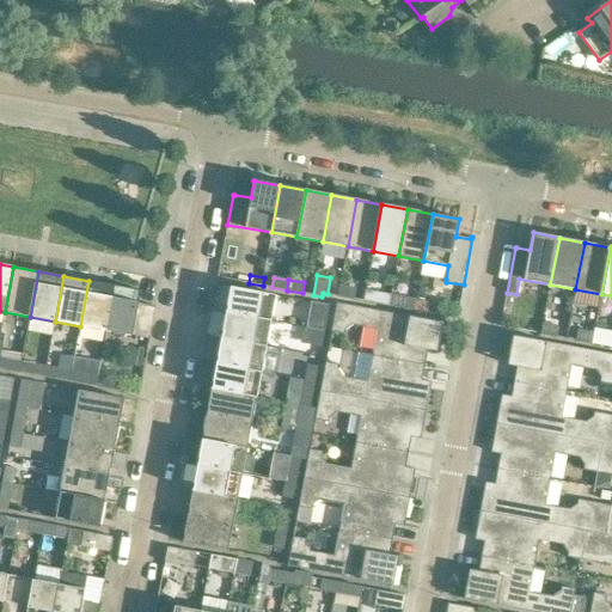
[(80,326),(106,331),(115,286),(89,281),(80,326)]
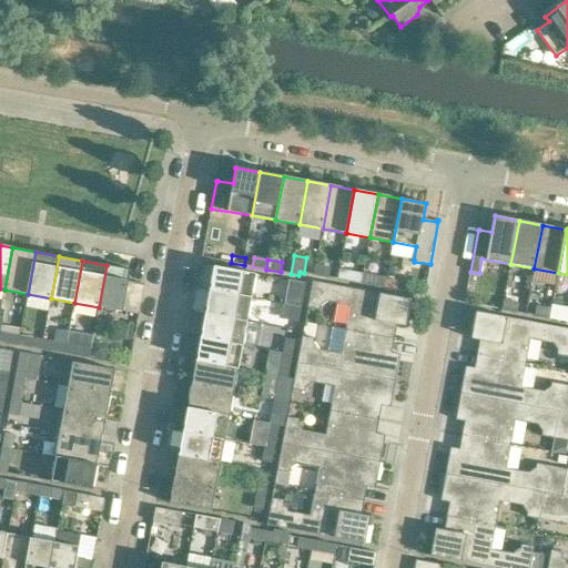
[(131,270),(107,265),(99,307),(139,315),(144,284),(129,282),(131,270)]
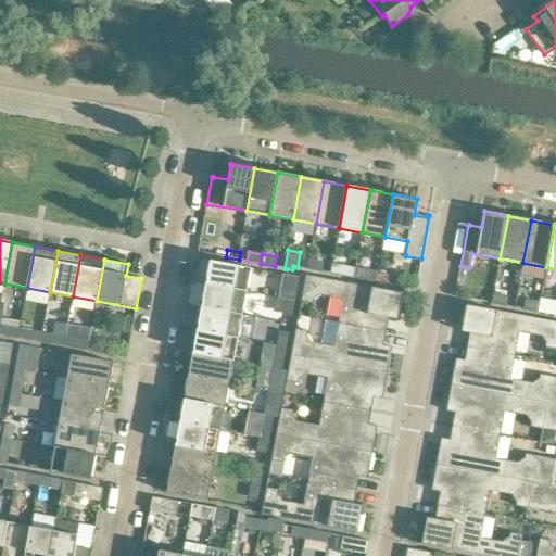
[(306,268),(321,272),(323,262),(308,260),(306,268)]
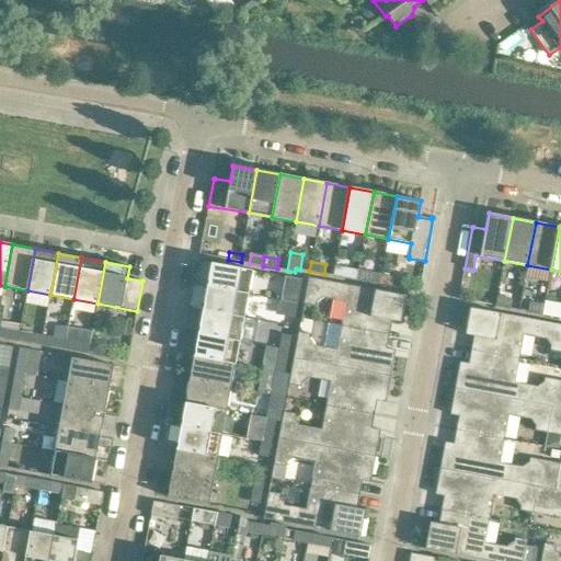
[(253,271),(212,263),(207,287),(249,295),(253,271)]
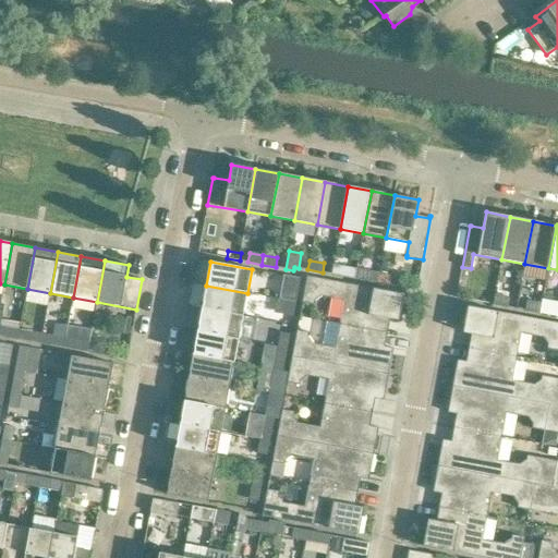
[(331,275),(354,278),(356,269),(334,265),(331,275)]
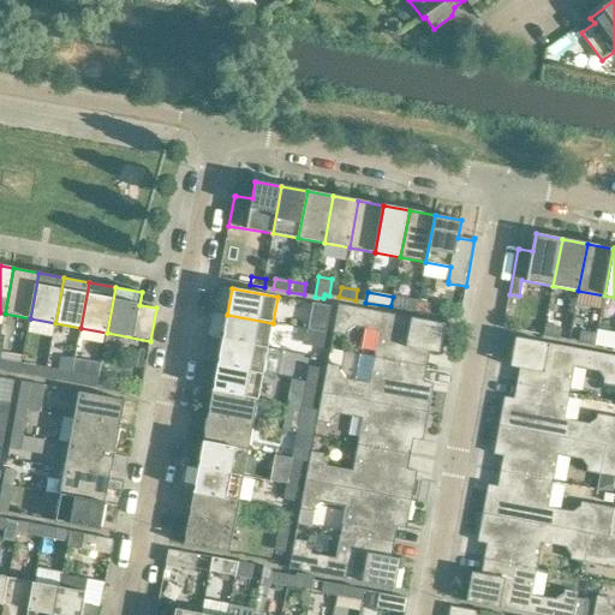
[(418,302),(393,297),(390,306),(417,311),(418,303),(418,302)]
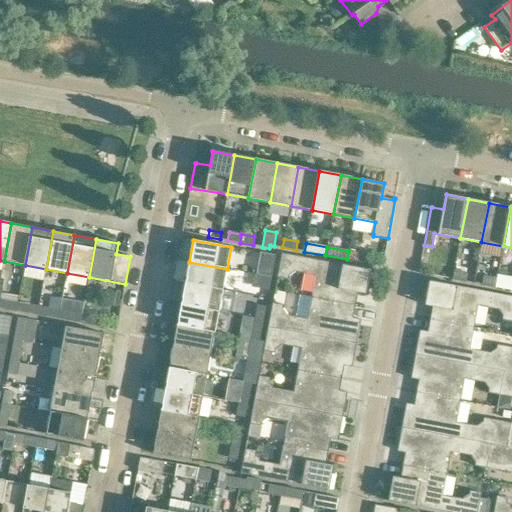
[(260,252),(256,274),(263,276),(271,277),(274,264),(275,255),(260,252)]
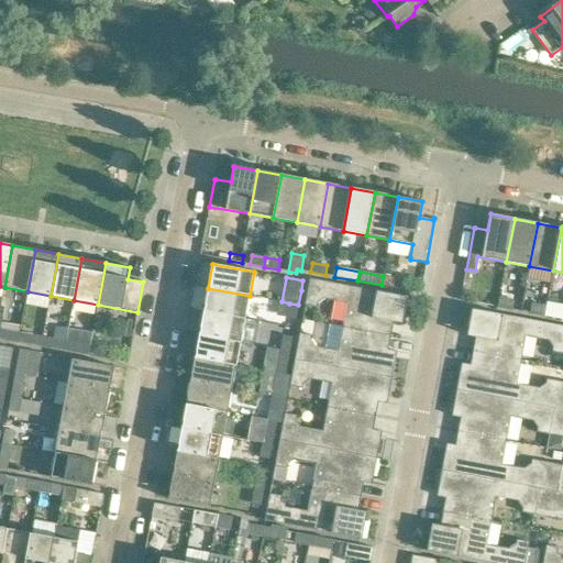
[(383,277),(382,285),(394,287),(395,279),(383,277)]
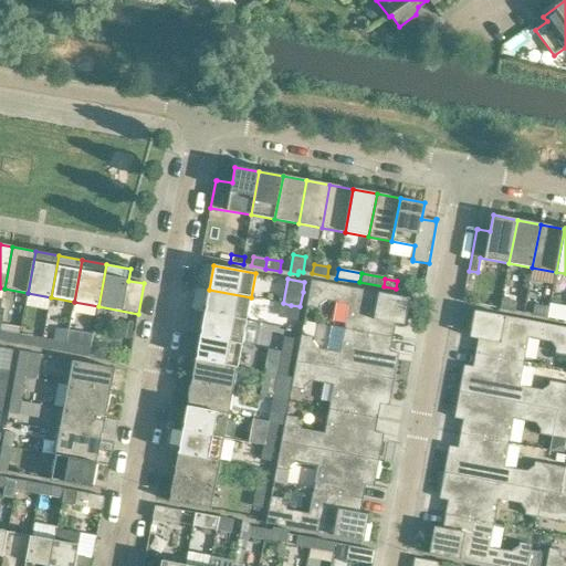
[(312,280),(306,307),(320,310),(321,306),(329,301),(348,304),(355,312),(346,320),(344,328),(392,338),(396,324),(400,325),(405,325),(405,324),(406,318),(409,299),(312,280)]
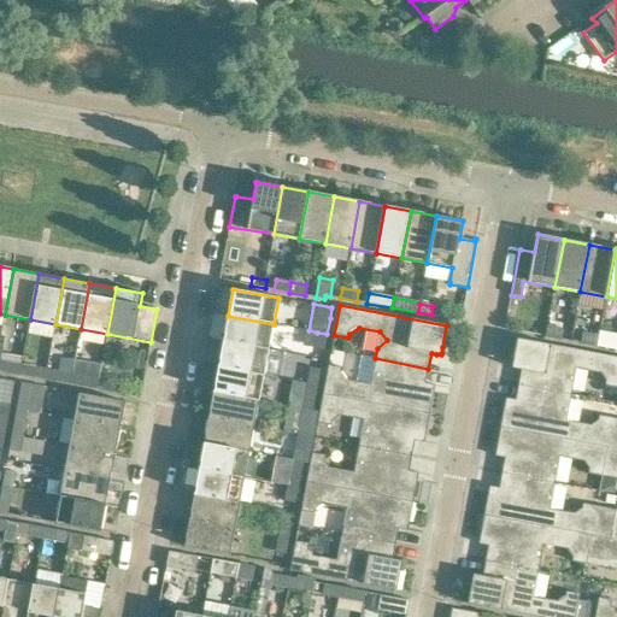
[(269,350),(274,324),(228,316),(223,341),(269,350)]
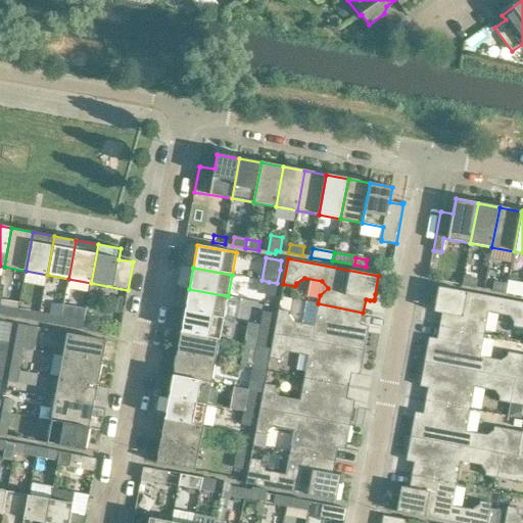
[(464,277),(462,285),(475,288),(477,279),(464,277)]
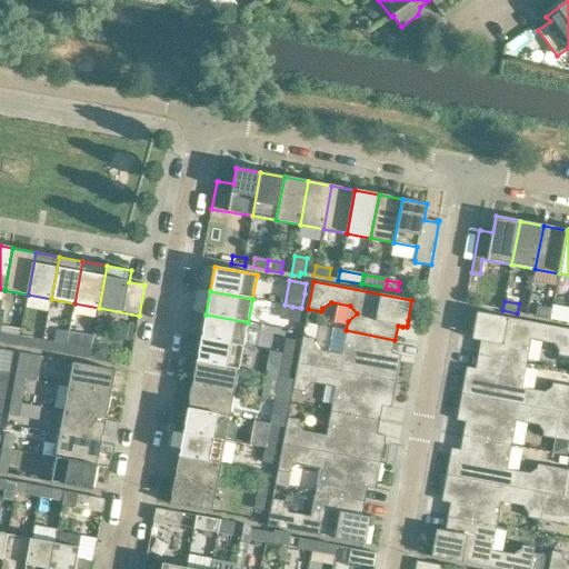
[(551,315),(550,319),(565,321),(568,322),(568,308),(552,306),(551,310),(551,312),(551,315)]
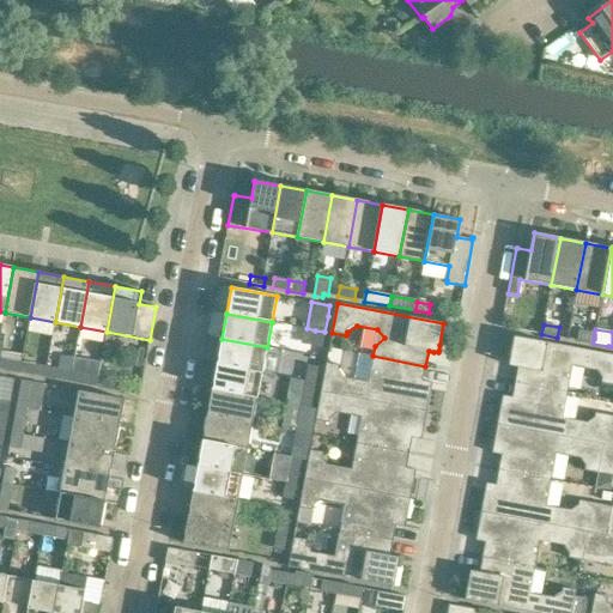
[(325,332),(315,331),(311,345),(322,347),(325,332)]
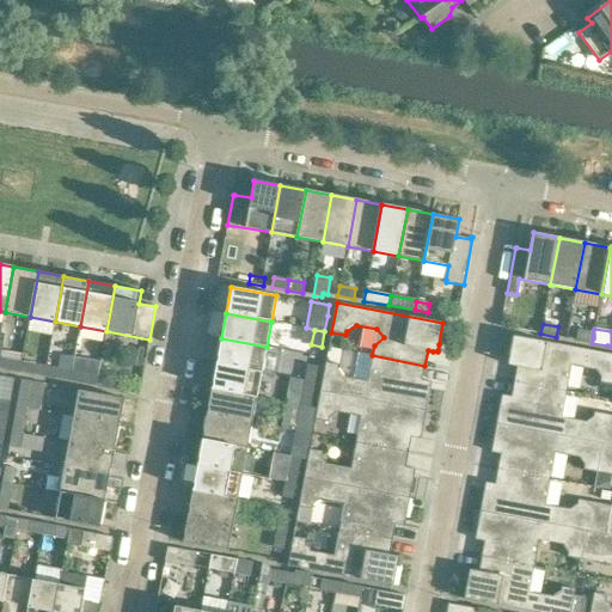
[(579,330),(576,341),(592,343),(593,338),(593,336),(593,334),(579,330)]
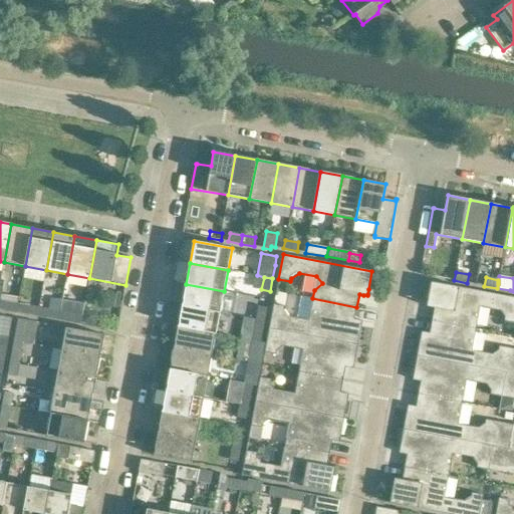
[(427,305),(427,306),(430,307),(434,308),(432,320),(476,329),(477,320),(472,311),(480,307),(501,311),(507,318),(506,321),(513,322),(513,297),(431,282),(428,300),(427,305)]
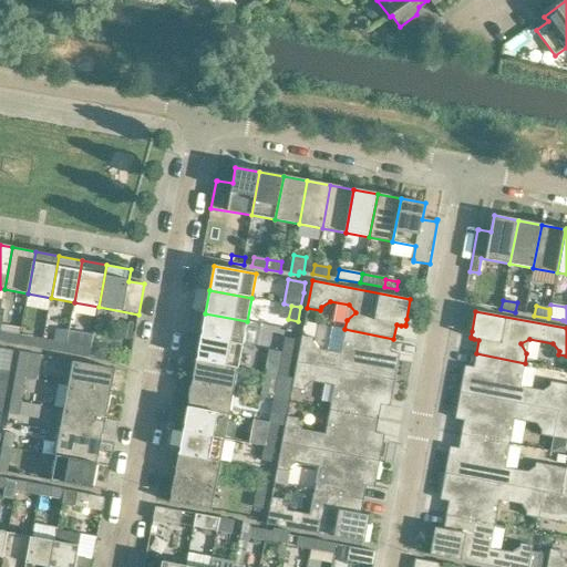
[(247,321),(205,313),(200,337),(243,344),(247,321)]
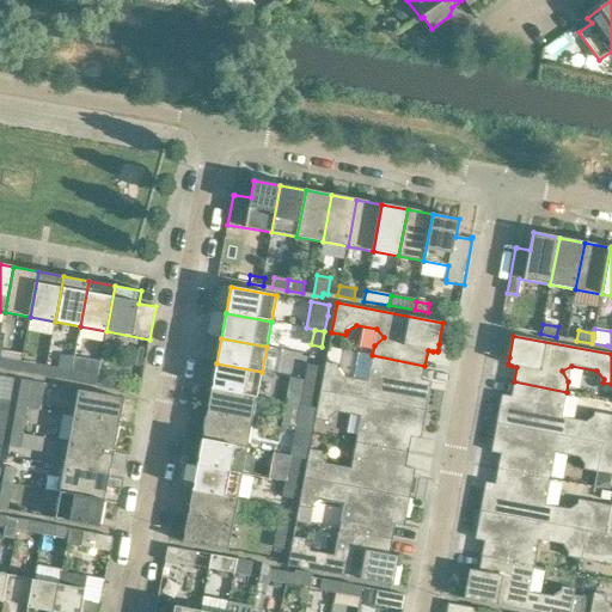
[(7,352),(4,369),(19,372),(22,362),(23,354),(7,352)]
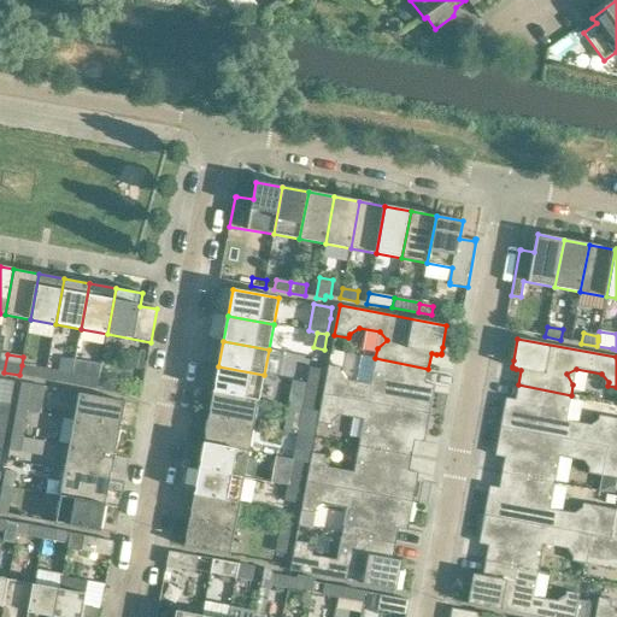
[(328,365),(323,394),(429,413),(434,393),(435,387),(435,385),(430,385),(425,383),(428,369),(375,358),(372,368),(380,378),(370,385),(356,382),(350,381),(342,372),(344,368),(328,365)]
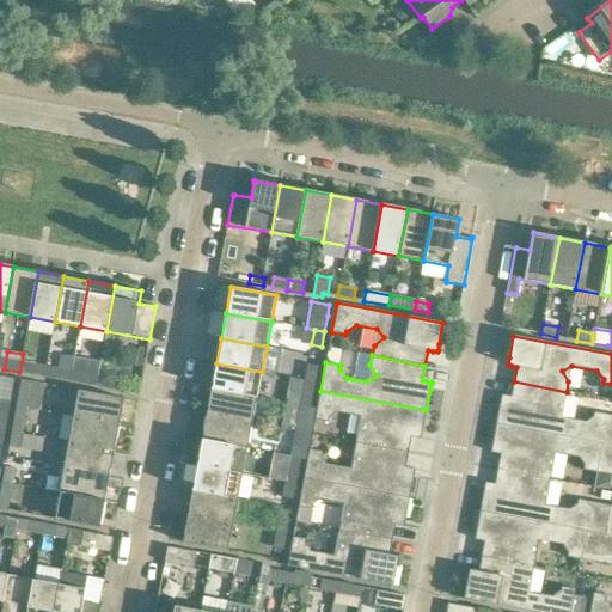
[(36,365),(22,362),(19,372),(35,374),(36,365)]
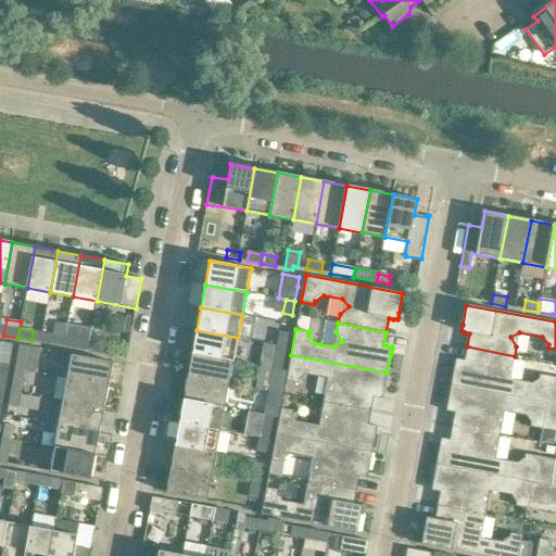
[(234,362),(238,338),(197,330),(192,353),(234,362)]
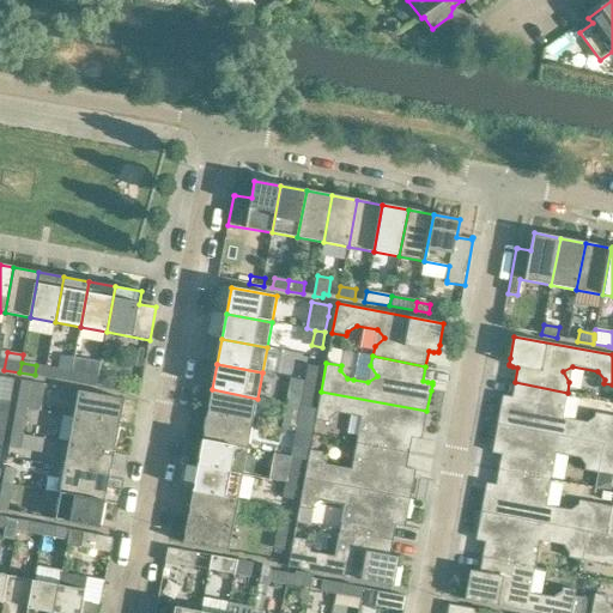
[(315,383),(319,368),(308,365),(305,381),(315,383)]
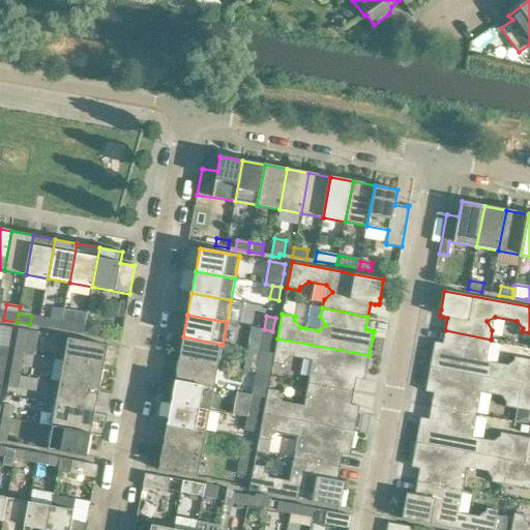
[(48,328),(60,330),(62,322),(49,319),(48,328)]
